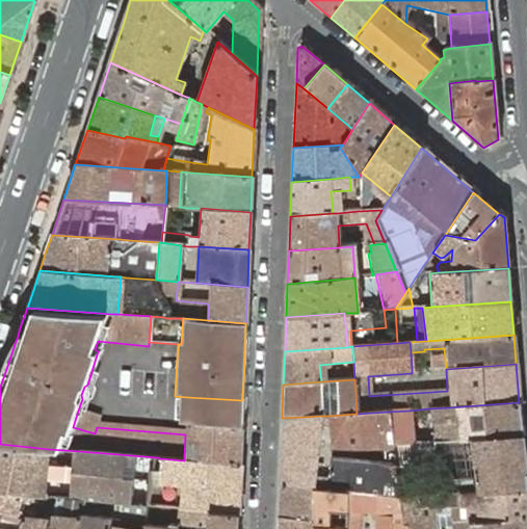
[(187,397),(186,424),(241,429),(242,400),(187,397)]
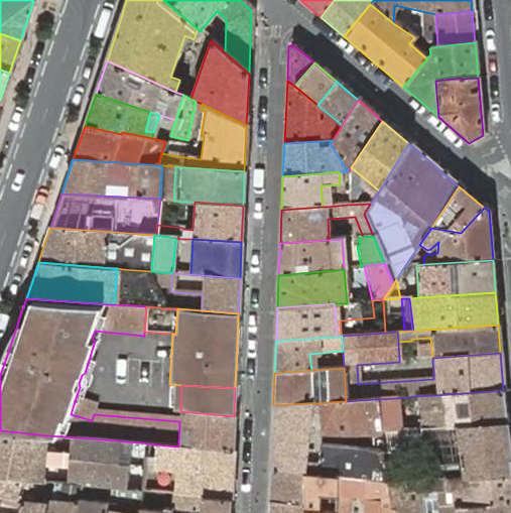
[(457,426),(507,422),(503,390),(435,395),(416,396),(419,429),(457,426)]
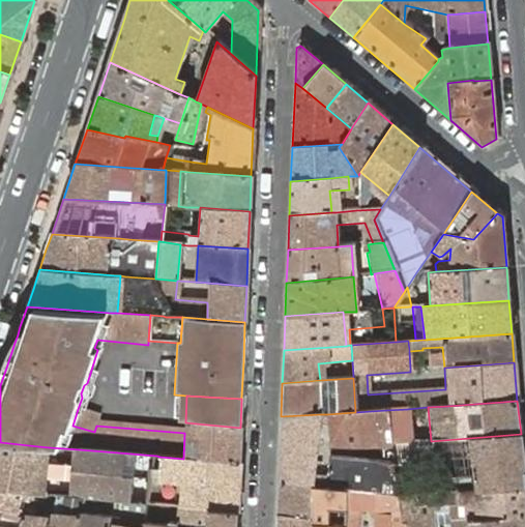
[(98,415),(78,409),(73,426),(94,432),(96,426),(98,415)]
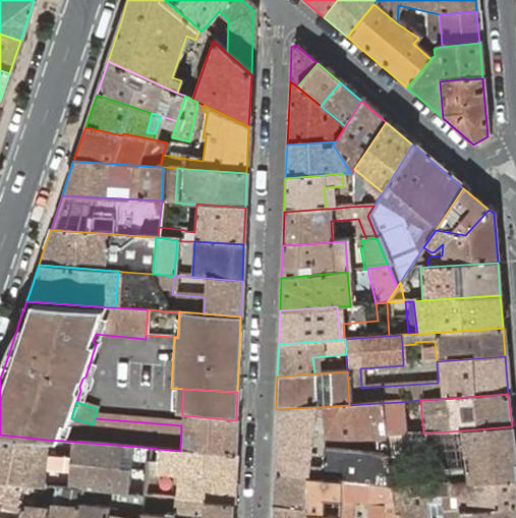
[(383,435),(383,436),(403,436),(400,402),(380,403),(383,435)]
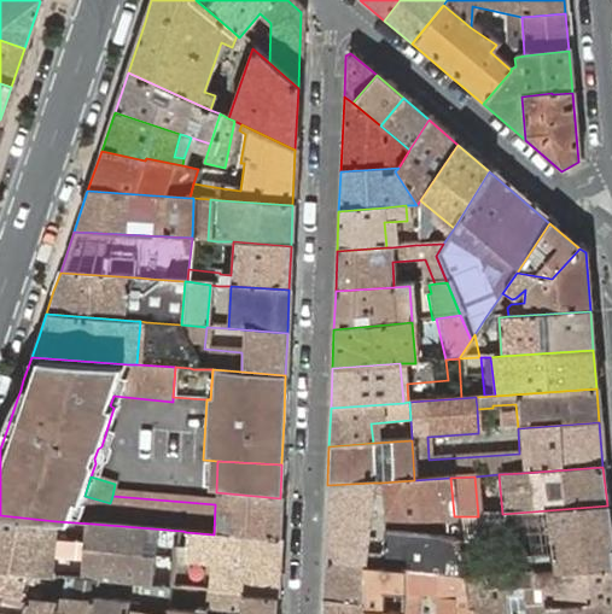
[(408,516),(454,515),(450,478),(414,480),(382,483),(385,514),(408,516)]
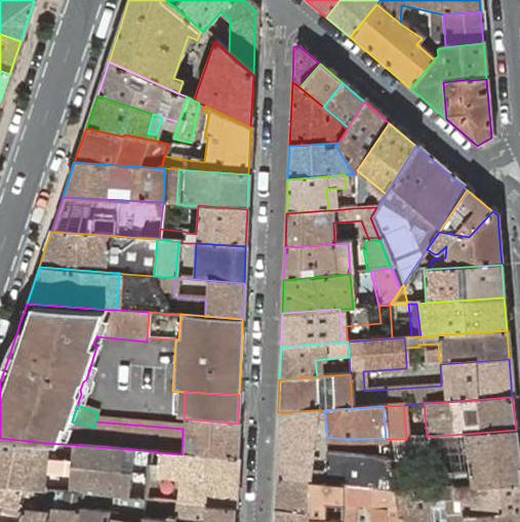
[(278,412),(275,479),(309,483),(310,483),(317,410),(278,412)]
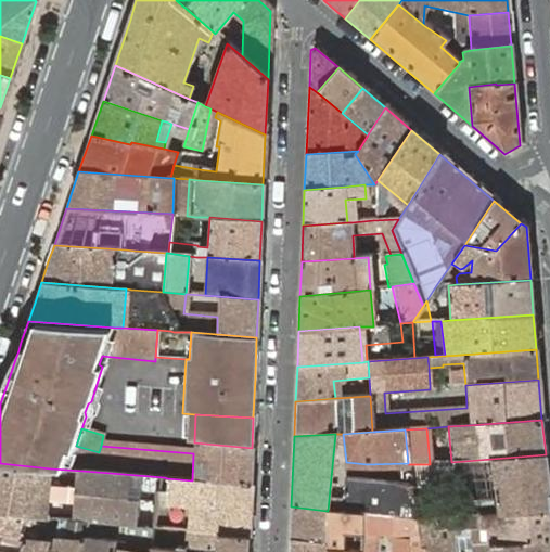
[(192,480),(250,485),(252,448),(194,443),(193,453),(192,480)]
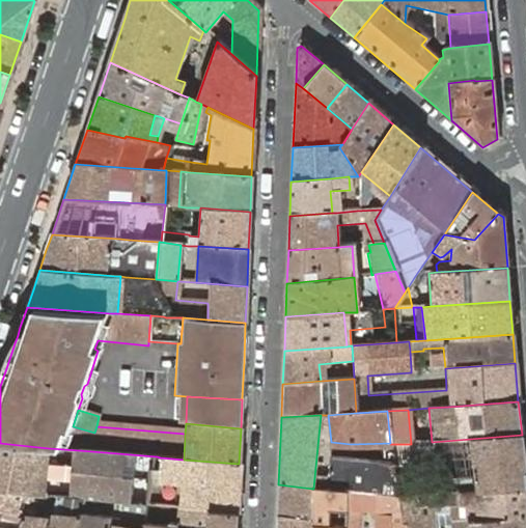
[(474,477),(476,492),(525,488),(525,466),(522,435),(470,439),(474,477)]
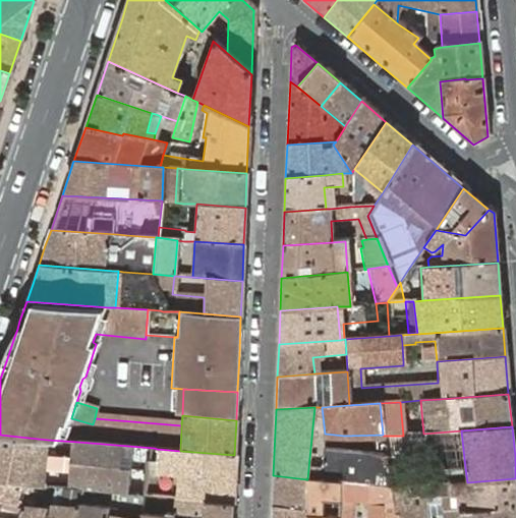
[(383,436),(386,457),(388,474),(427,471),(465,468),(461,430),(423,434),(403,436),(383,436)]
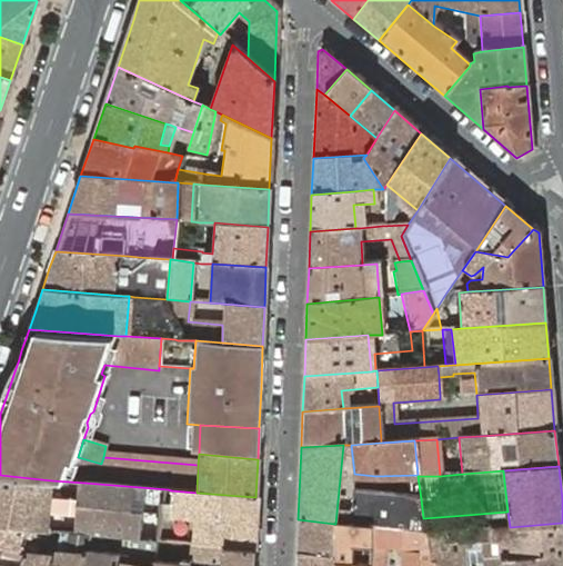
[(0,526),(31,529),(48,532),(52,480),(41,479),(0,475),(0,526)]
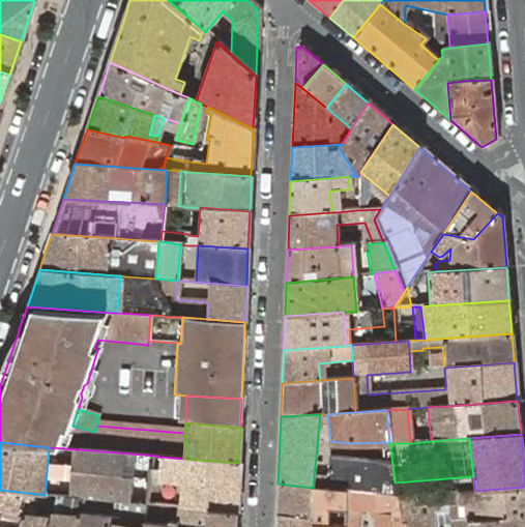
[(49,447),(45,495),(56,496),(63,496),(84,498),(112,500),(135,503),(144,504),(148,468),(157,469),(159,457),(156,456),(79,449),(49,447)]
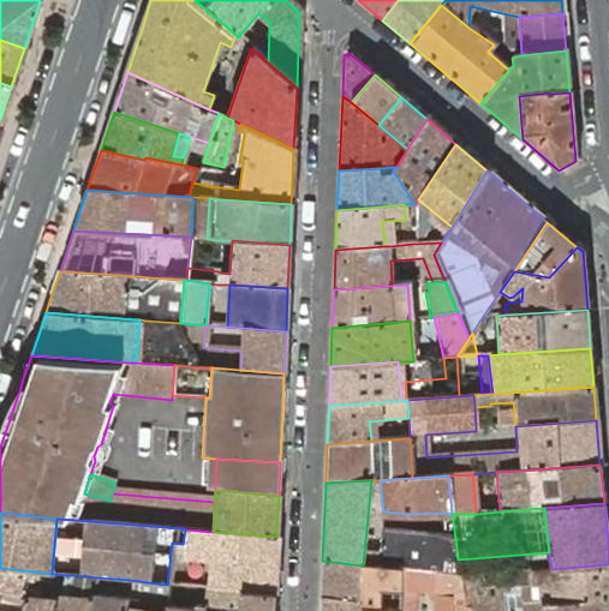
[(185,529),(183,544),(181,561),(210,563),(207,588),(242,592),(274,595),(276,537),(213,532),(185,529)]
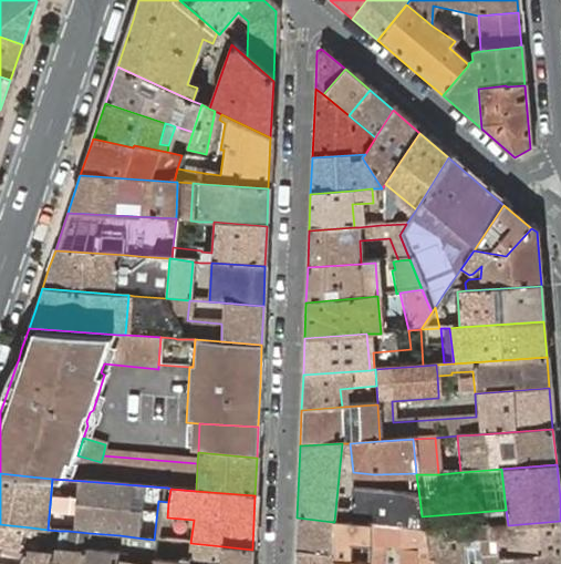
[(349,523),(369,525),(424,531),(422,516),(419,498),(352,491),(349,523)]
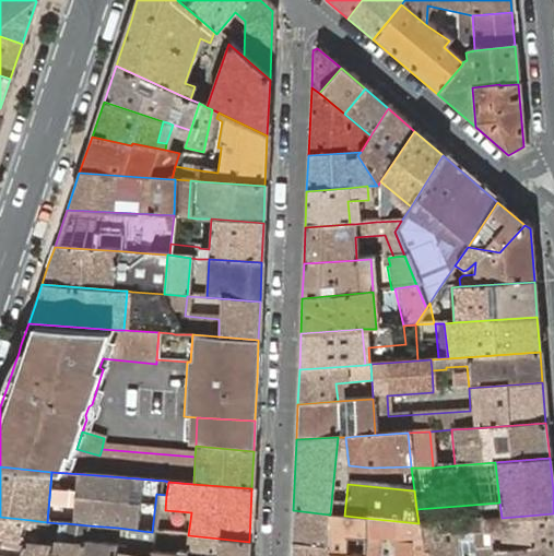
[(293,510),(292,544),(328,547),(329,515),(293,510)]
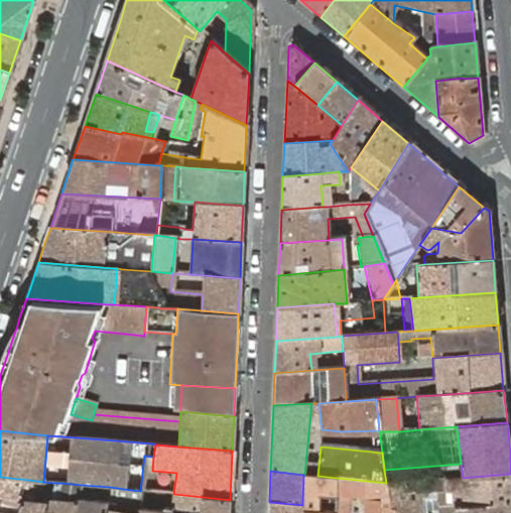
[(510,474),(463,478),(446,479),(446,492),(454,492),(455,507),(510,502),(510,474)]
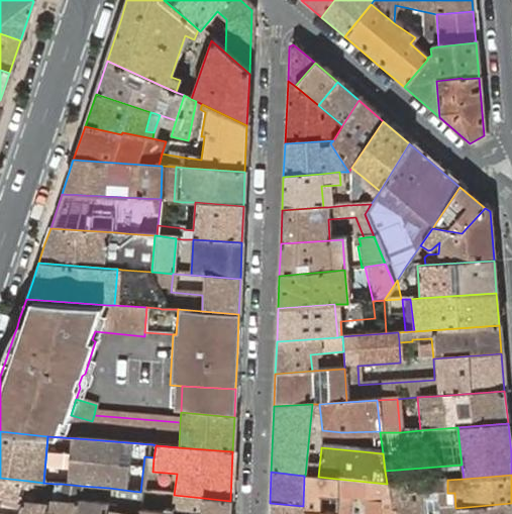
[(334,513),(336,498),(336,479),(318,477),(305,476),(304,476),(303,506),(302,513),(334,513)]
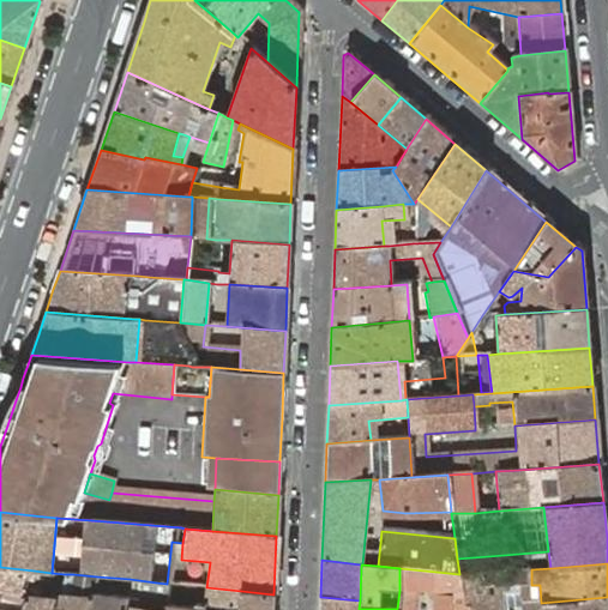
[(22,609),(24,599),(17,598),(23,579),(30,581),(34,571),(0,567),(0,609),(22,609)]
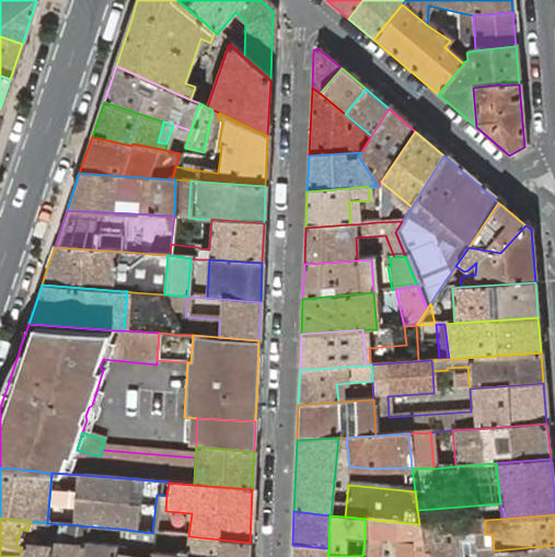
[(370,556),(372,540),(394,542),(394,556),(427,556),(427,555),(423,553),(419,524),(365,519),(365,540),(362,556),(370,556)]
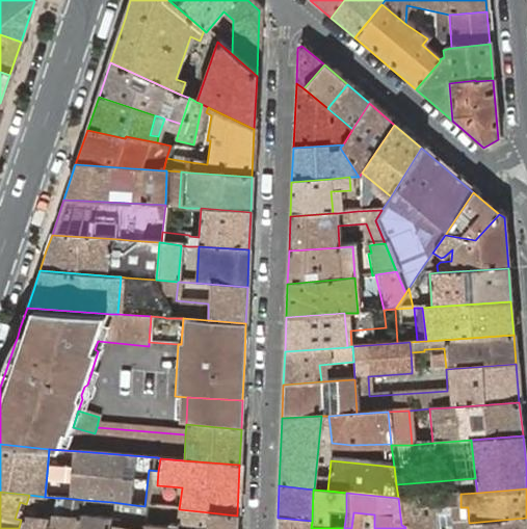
[(460,494),(398,498),(401,525),(405,527),(405,528),(429,528),(429,510),(449,508),(450,528),(469,528),(469,523),(468,507),(460,507),(460,494)]
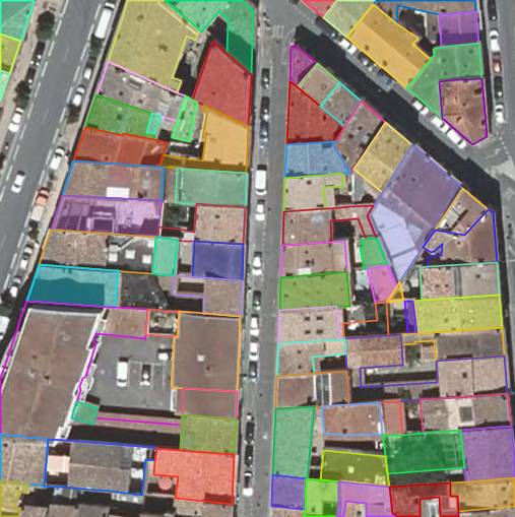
[(50,510),(48,516),(77,516),(79,506),(58,504),(62,487),(55,487),(51,503),(50,510)]
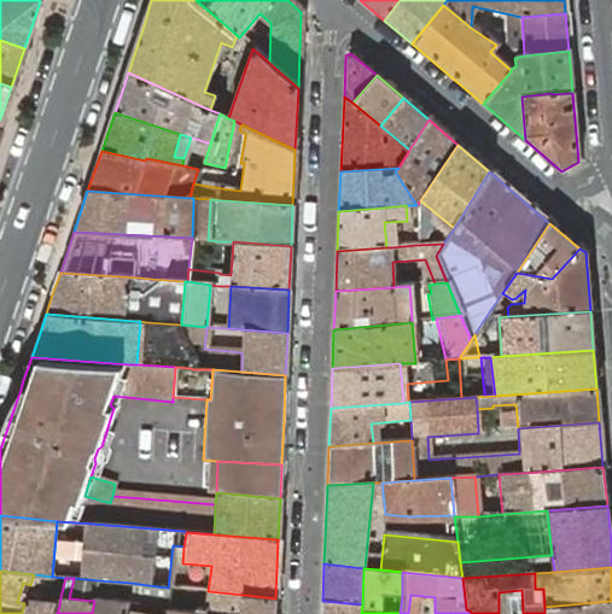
[(168,588),(157,586),(156,601),(167,602),(168,588)]
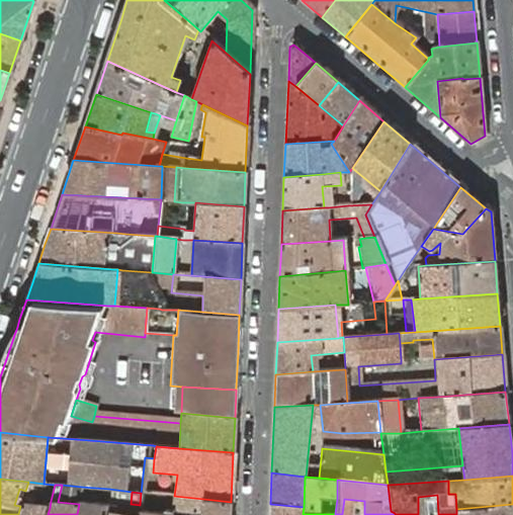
[(200,514),(203,499),(174,496),(172,496),(170,513),(170,514),(200,514)]
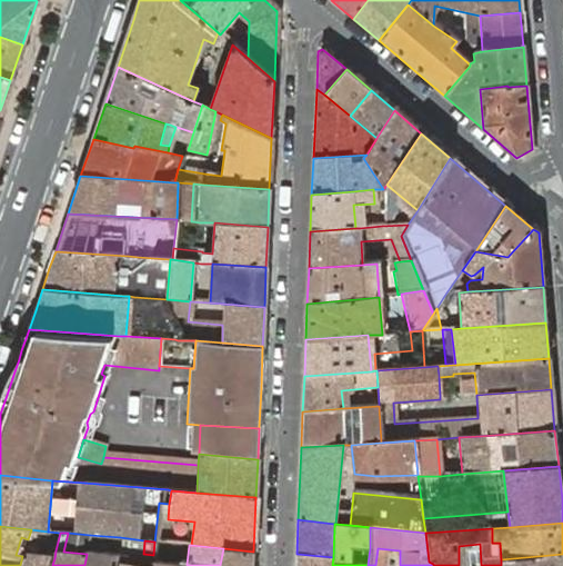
[(252,565),(253,552),(223,548),(220,565),(252,565)]
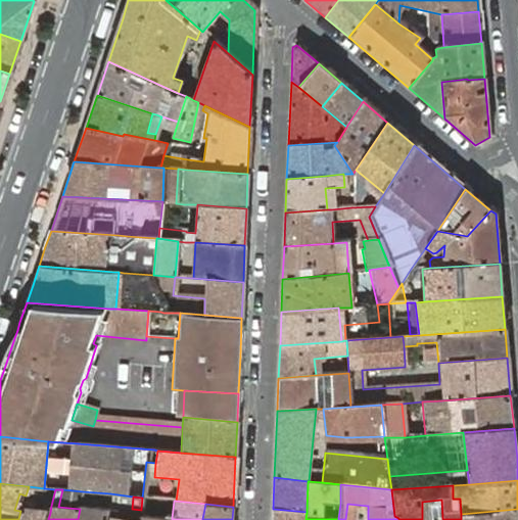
[(80,509),(78,519),(107,519),(108,510),(81,506),(80,509)]
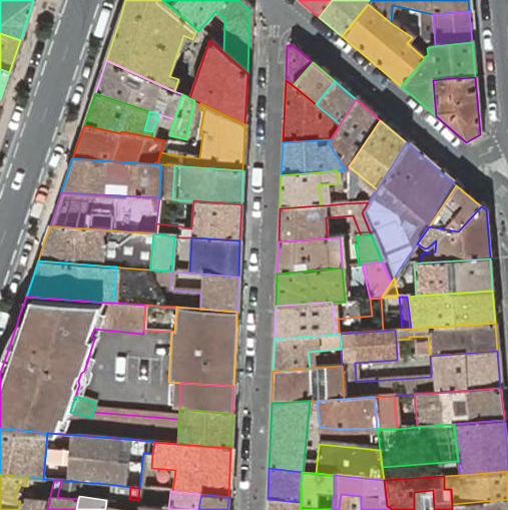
[(115,509),(117,499),(106,498),(106,500),(105,509),(115,509)]
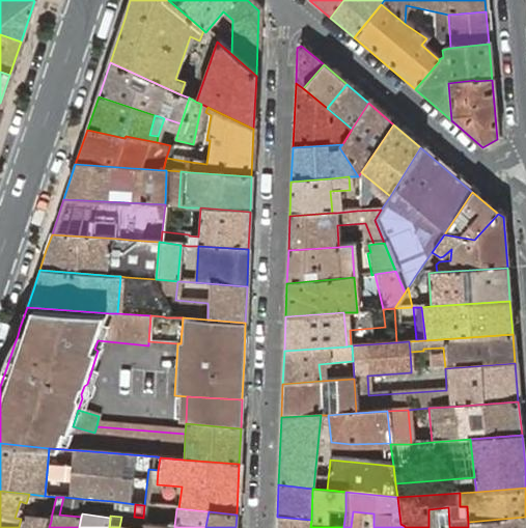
[(277,517),(276,527),(310,527),(311,520),(277,517)]
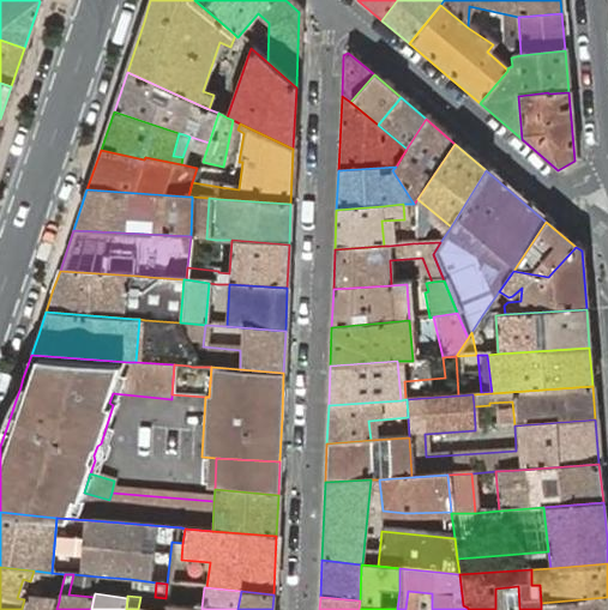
[(607,609),(607,597),(541,603),(541,609),(607,609)]
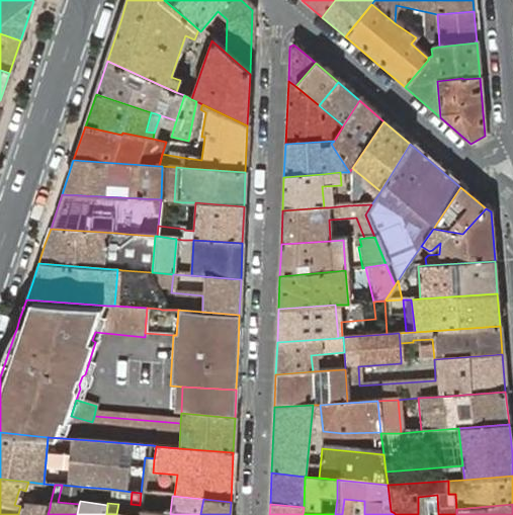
[(48,514),(50,508),(20,506),(18,514),(48,514)]
